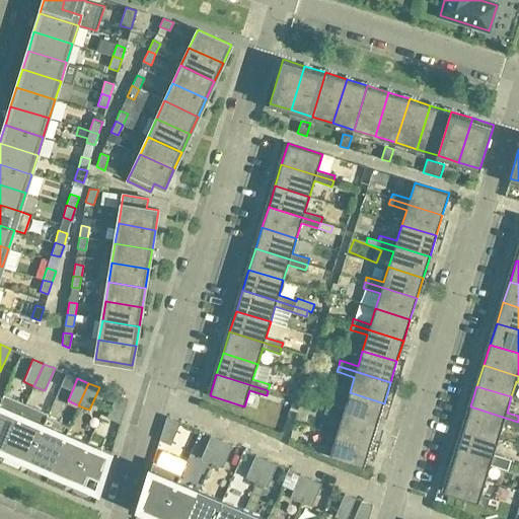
[(377,424),(384,403),(350,392),(345,408),(327,402),(325,408),(377,424)]
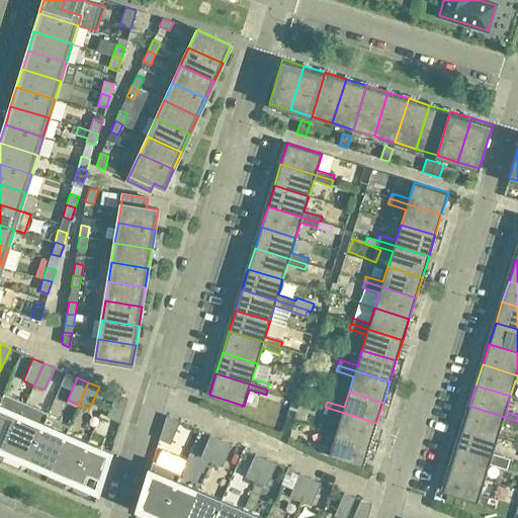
[(120,422),(127,400),(116,395),(106,417),(120,422)]
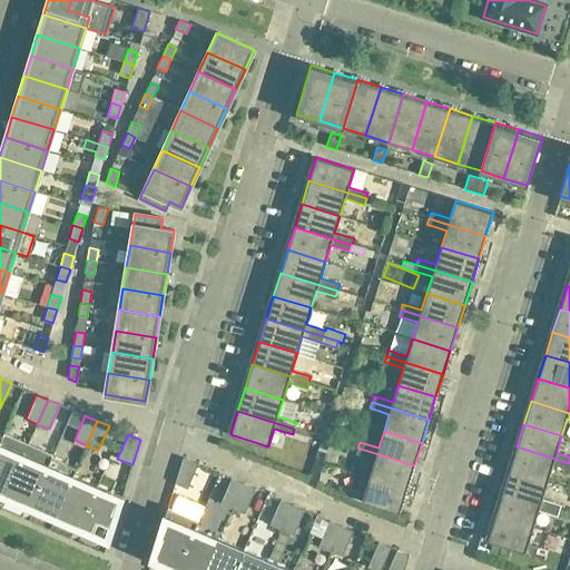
[(0,492),(7,495),(28,445),(5,435),(3,436),(0,443),(0,492)]
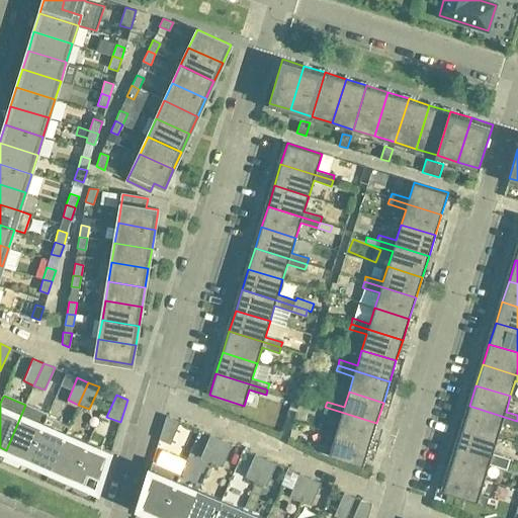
[(33,409),(25,405),(6,450),(28,459),(45,422),(44,422),(47,415),(33,409)]
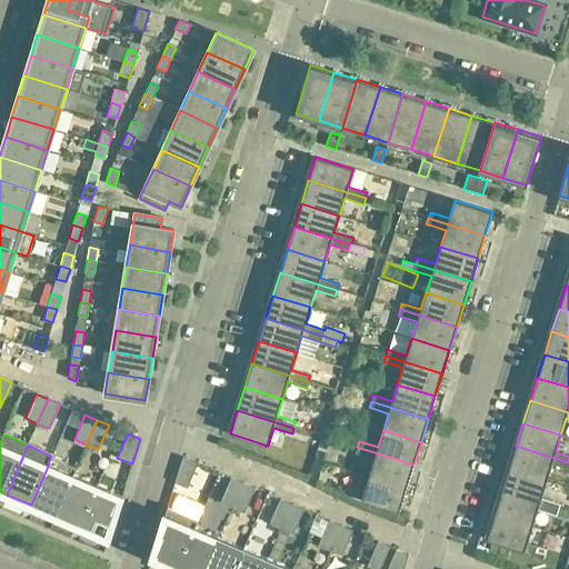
[(547,481),(551,465),(568,469),(568,462),(516,446),(509,469),(547,481)]
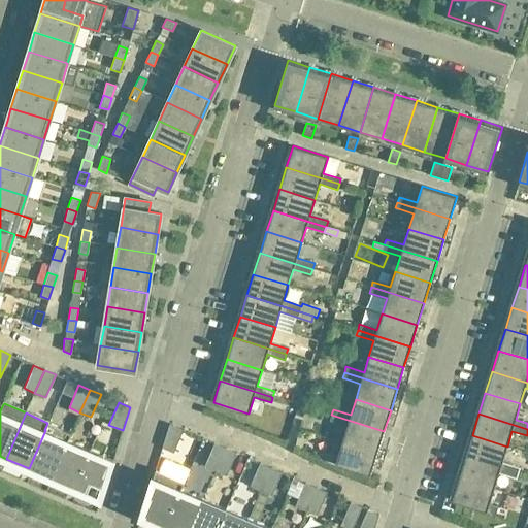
[(377,453),(384,431),(331,415),(329,421),(347,426),(342,441),(377,453)]
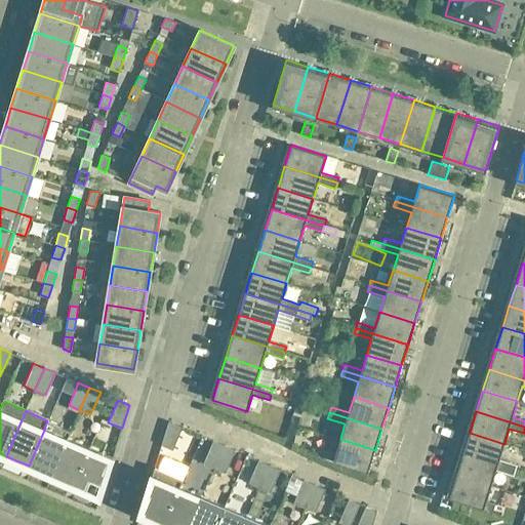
[(227,422),(246,426),(247,416),(228,413),(227,422)]
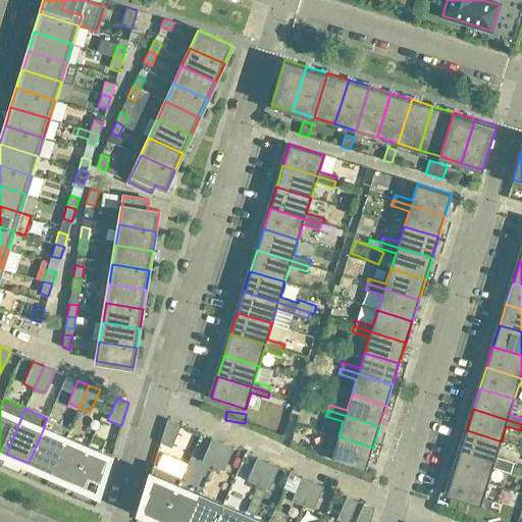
[(51,473),(67,435),(70,428),(47,418),(44,425),(45,425),(29,463),(51,473)]
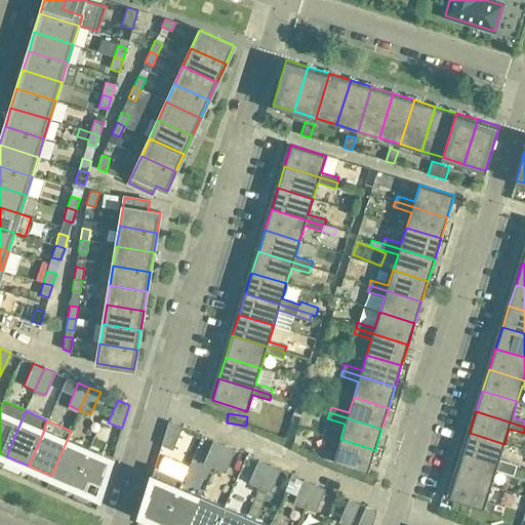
[(172,450),(183,428),(168,421),(161,445),(172,450)]
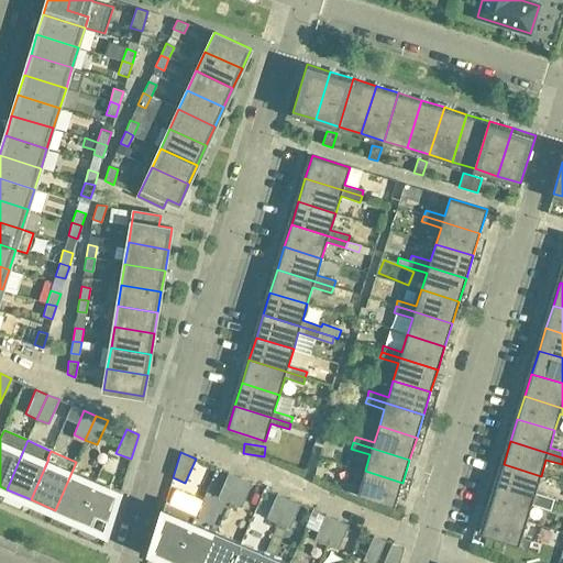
[(536,493),(541,476),(504,464),(496,487),(552,505),(554,498),(536,493)]
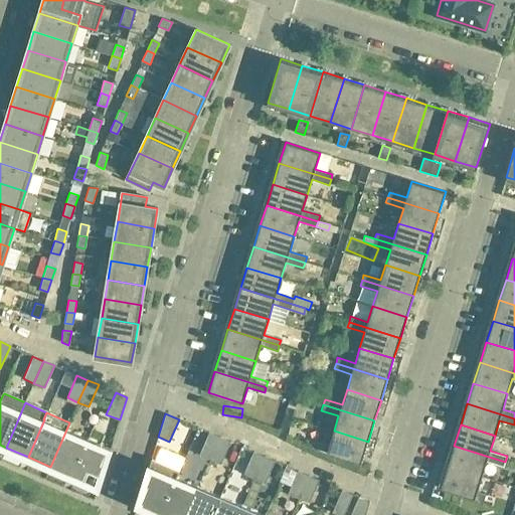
[(89,439),(66,430),(50,467),(72,476),(89,439)]
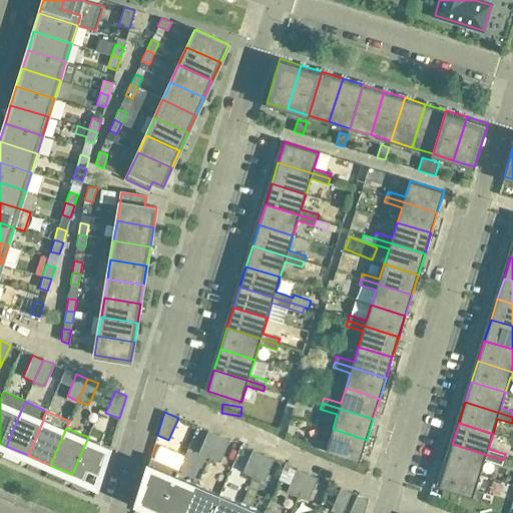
[(360,461),(367,440),(333,429),(328,444),(314,440),(312,447),(326,452),(327,451),(360,461)]
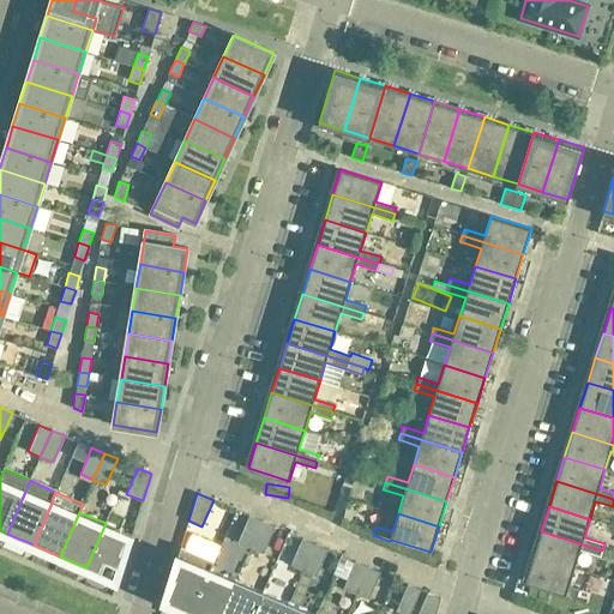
[(238,542),(251,548),(262,522),(248,516),(238,542)]
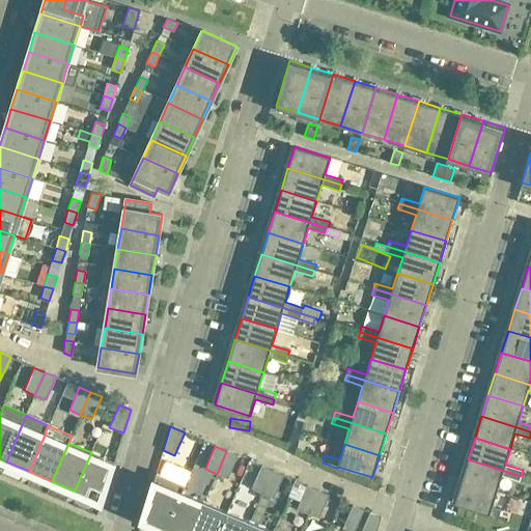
[(238,455),(226,451),(217,474),(227,478),(238,455)]
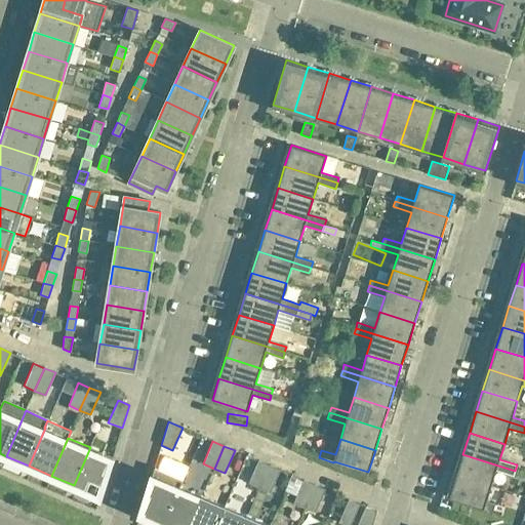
[(101,497),(113,457),(90,447),(74,485),(101,497)]
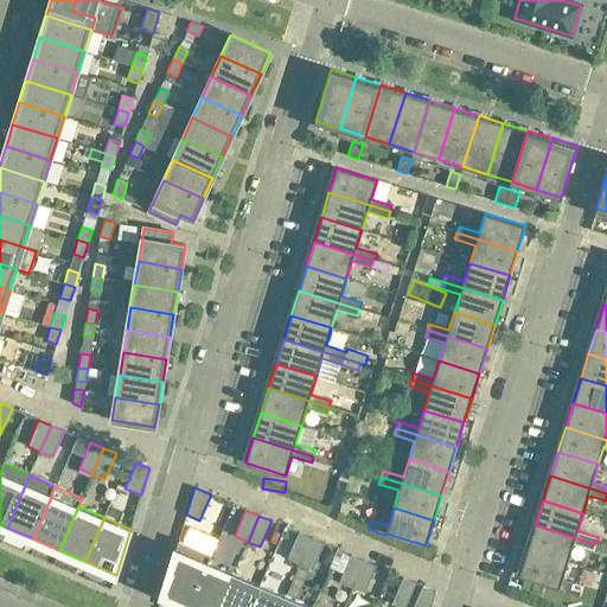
[(568,562),(574,544),(594,550),(595,544),(535,525),(528,549),(568,562)]
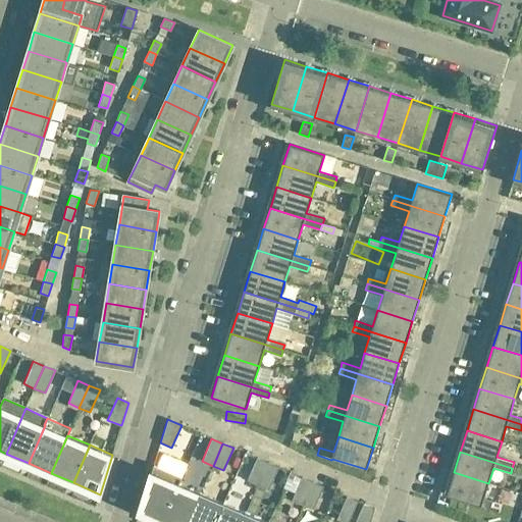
[(247,480),(258,485),(267,463),(257,458),(247,480)]
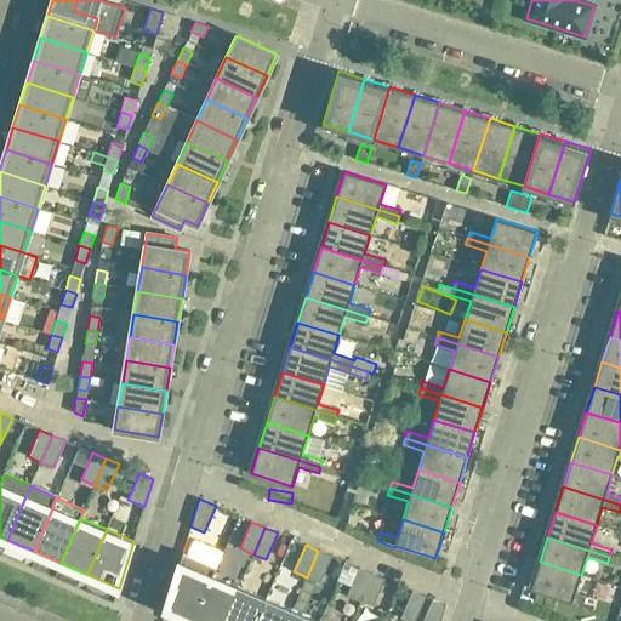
[(331,556),(318,551),(307,577),(319,582),(331,556)]
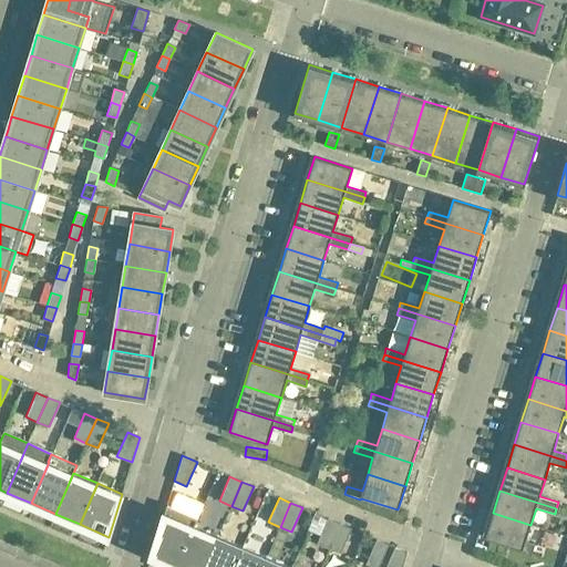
[(176,566),(194,525),(197,518),(166,505),(151,555),(176,566)]
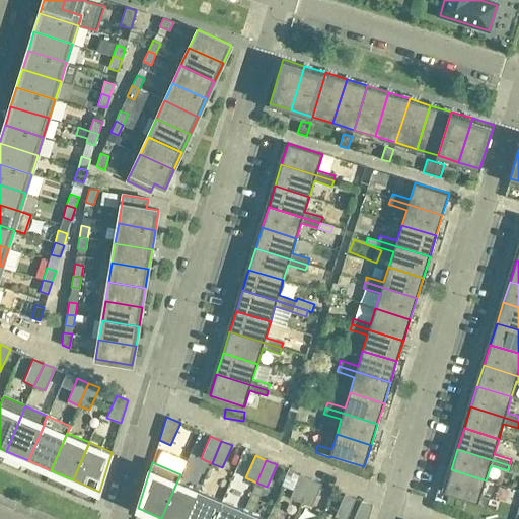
[(480,496),(486,480),(451,469),(444,492),(478,502),(476,507),(486,510),(490,499),(480,496)]
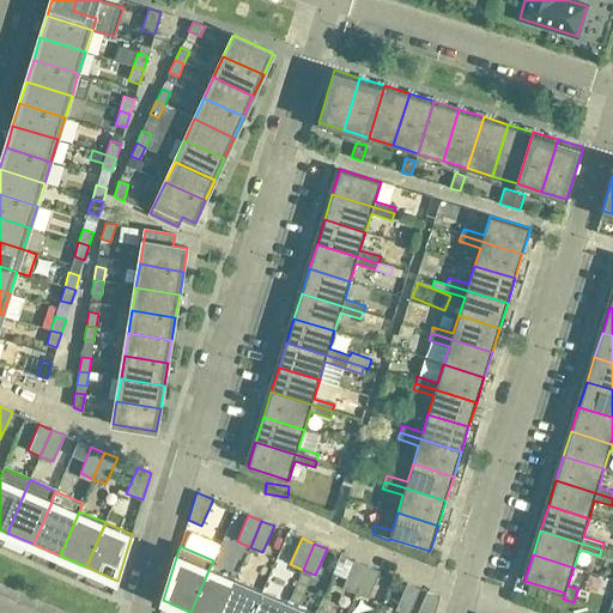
[(343,587),(356,593),(366,566),(353,560),(343,587)]
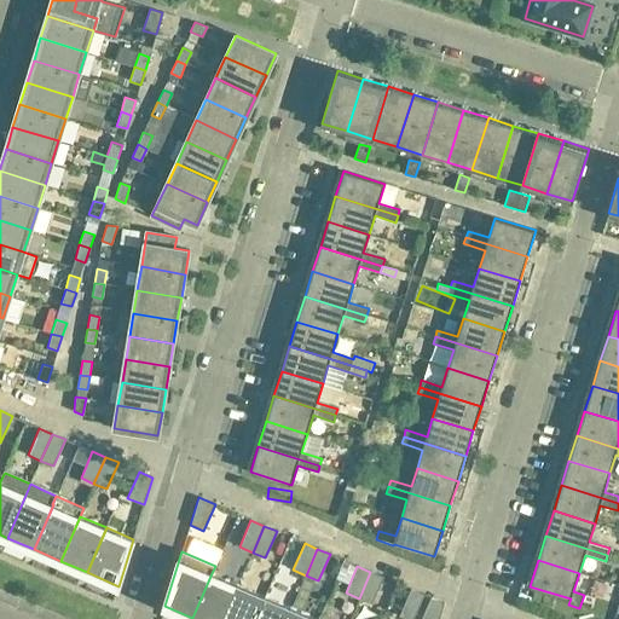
[(383,577),(370,572),(359,599),(371,605),(383,577)]
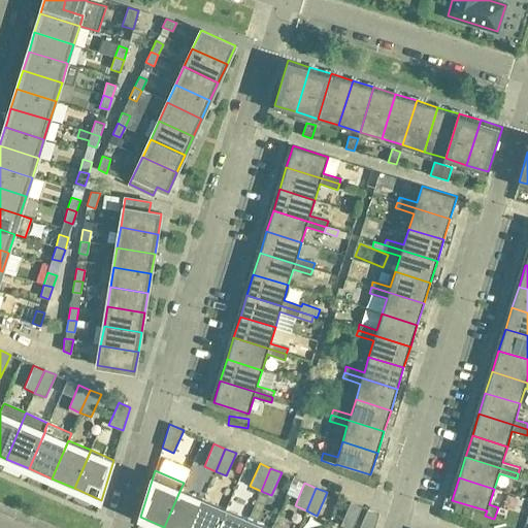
[(165,527),(190,527),(203,499),(180,489),(164,527),(165,527)]
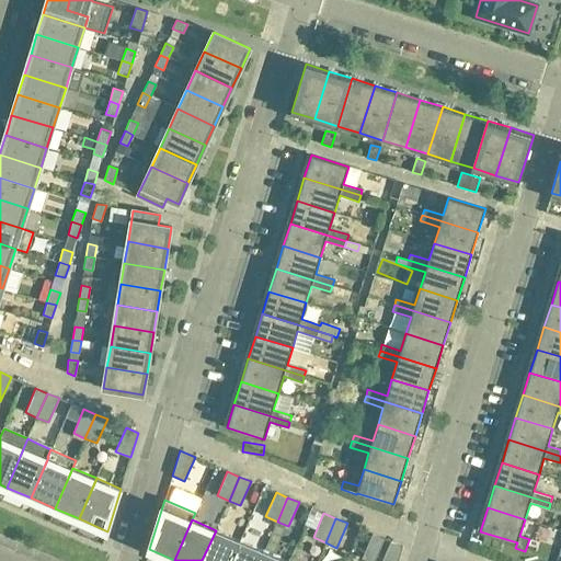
[(230,560),(240,540),(216,530),(202,560),(230,560)]
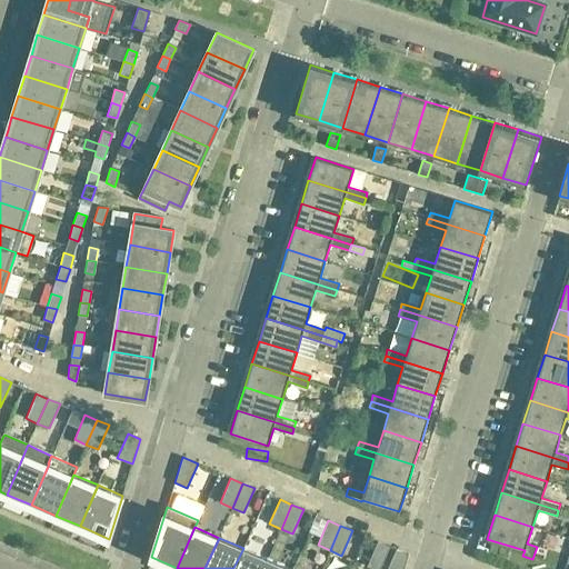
[(373,568),(379,568),(389,547),(377,541),(367,566),(373,568)]
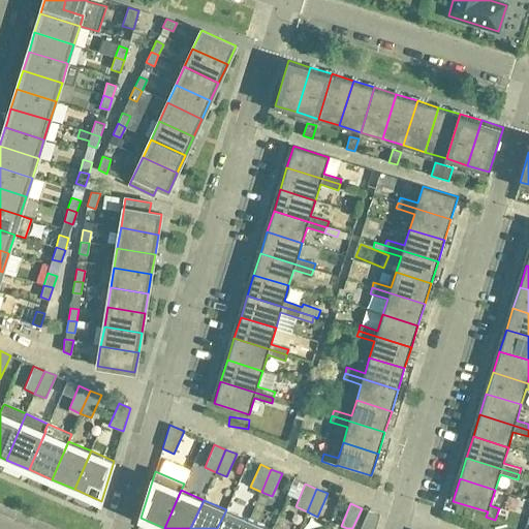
[(244,528),(249,520),(226,509),(217,528),(244,528)]
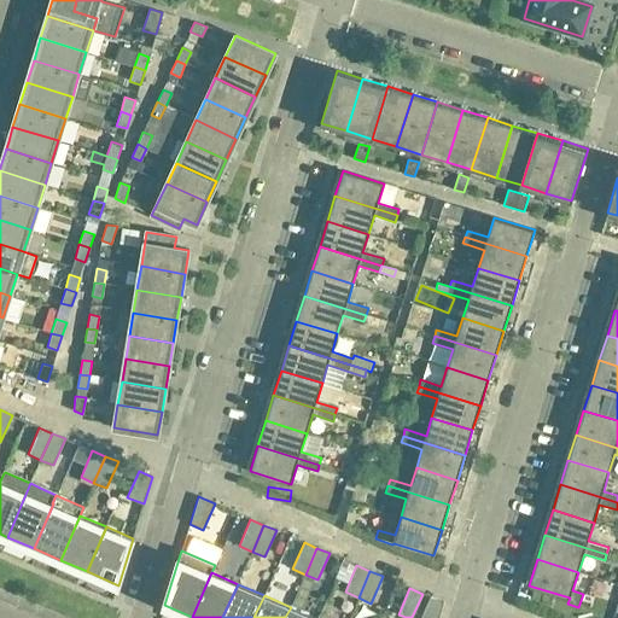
[(430,596),(419,617),(437,617),(443,602),(430,596)]
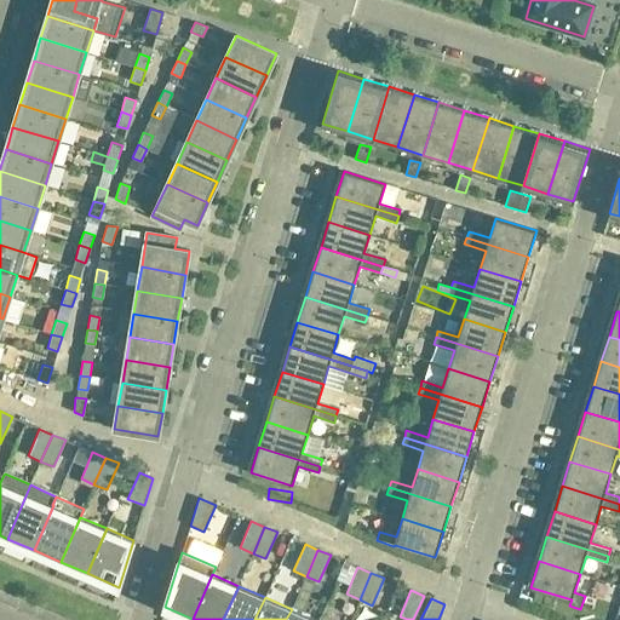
[(316,619),(292,609),(286,619),(316,619)]
